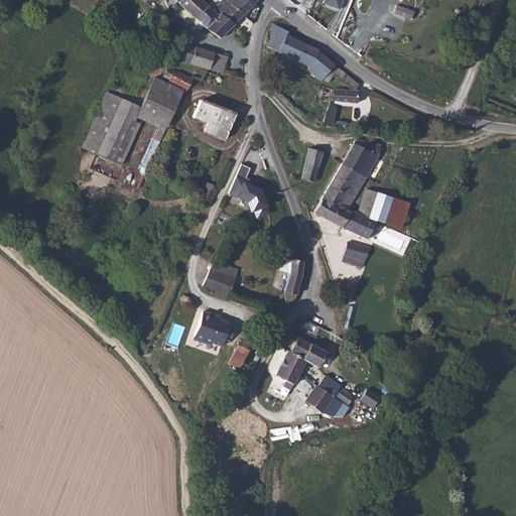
[(181,0),(203,16),(216,5),(208,0),(181,0)]
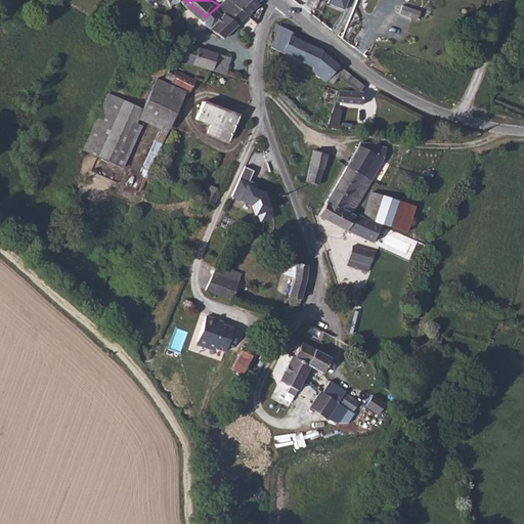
[(233,14),(244,5),(236,0),(216,0),(215,2),(219,5),(220,4),(233,14)]
